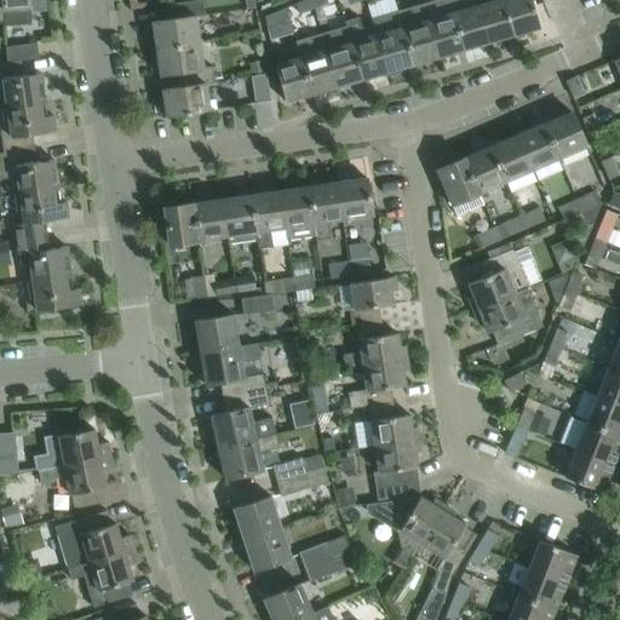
[(1,0),(4,21),(4,26),(30,23),(28,0),(1,0)]
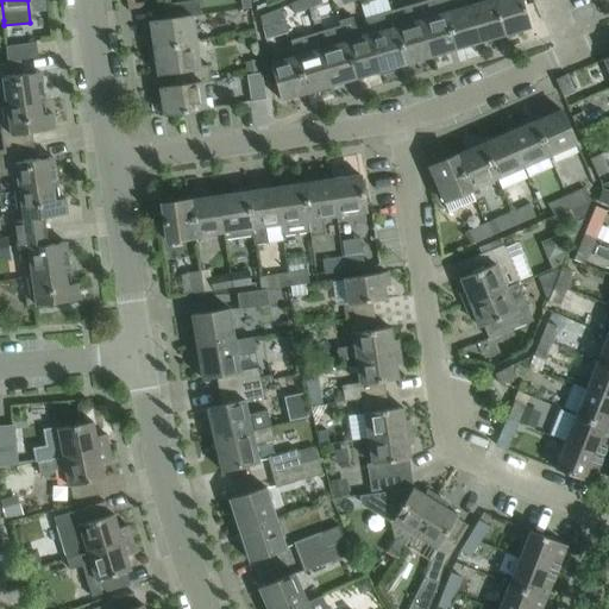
[(145,36),(148,49),(195,42),(190,17),(200,14),(198,0),(192,0),(163,5),(165,19),(149,22),(151,36),(145,36)]
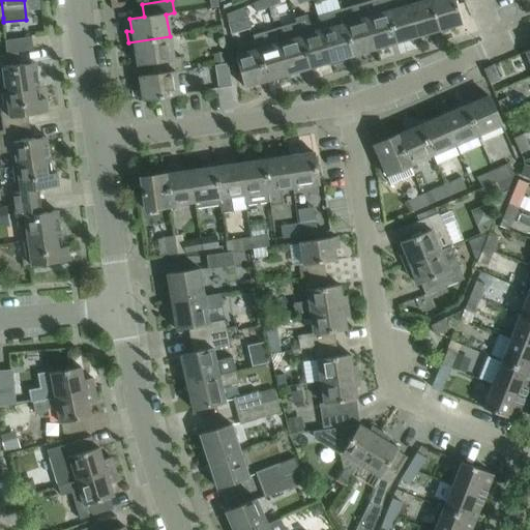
[(264,0),(262,0),(253,4),(256,11),(268,7),(264,0)]
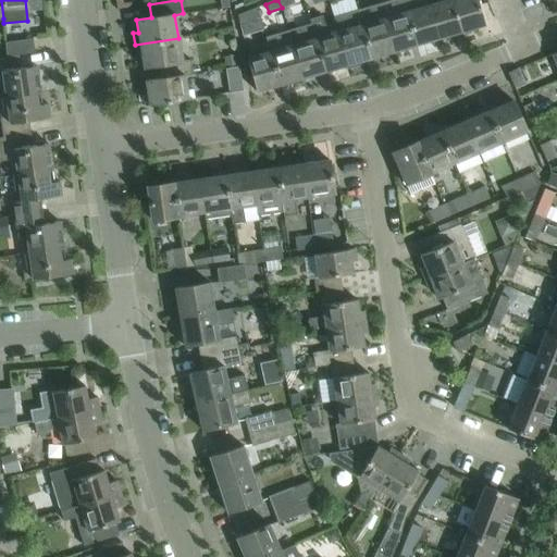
[(403,0),(390,0),(379,3),(393,51),(416,45),(403,0)]
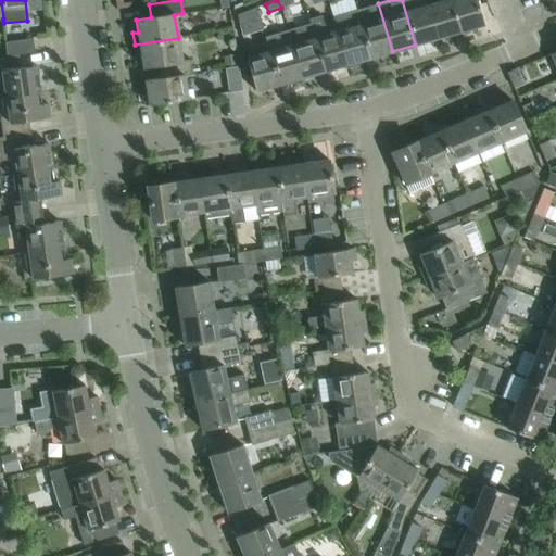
[(426,0),(402,0),(415,45),(438,38),(426,0)]
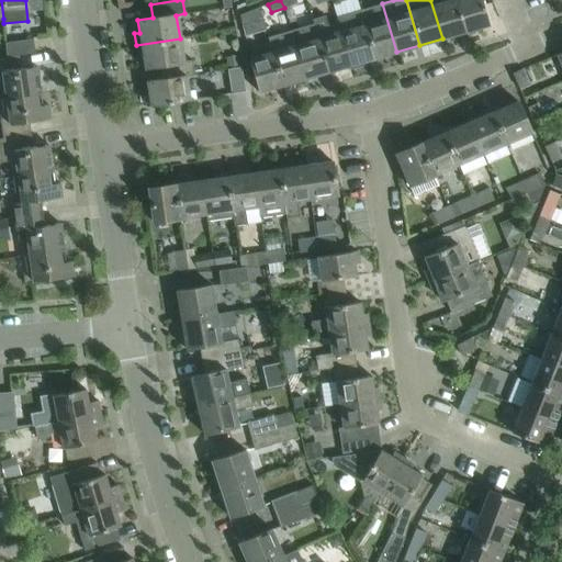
[(456,0),(430,0),(442,38),(465,32),(456,0)]
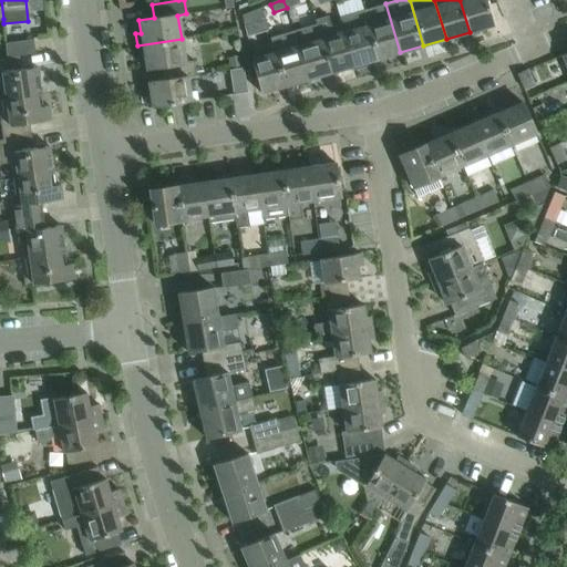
[(460,0),(470,32),(493,24),(485,0),(460,0)]
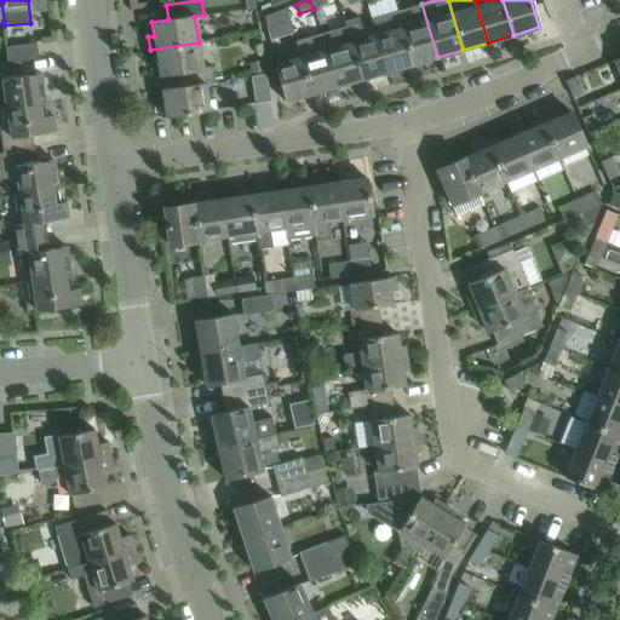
[(422,4),(396,11),(412,64),(437,57),(422,4)]
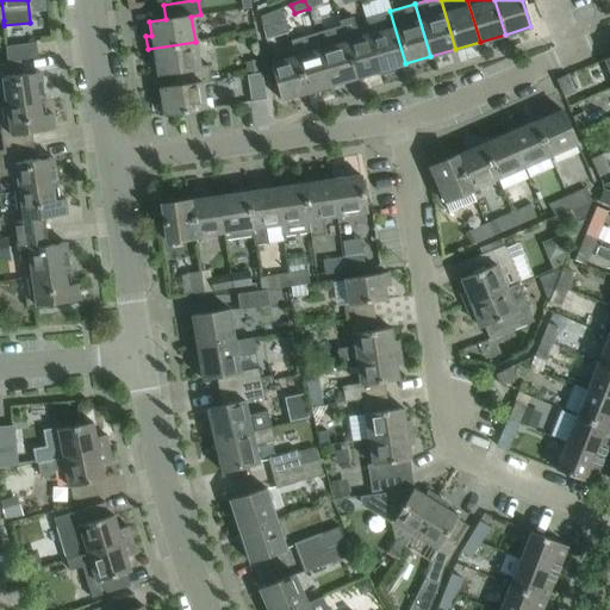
[(262,29),(284,20),(281,8),(260,17),(262,29)]
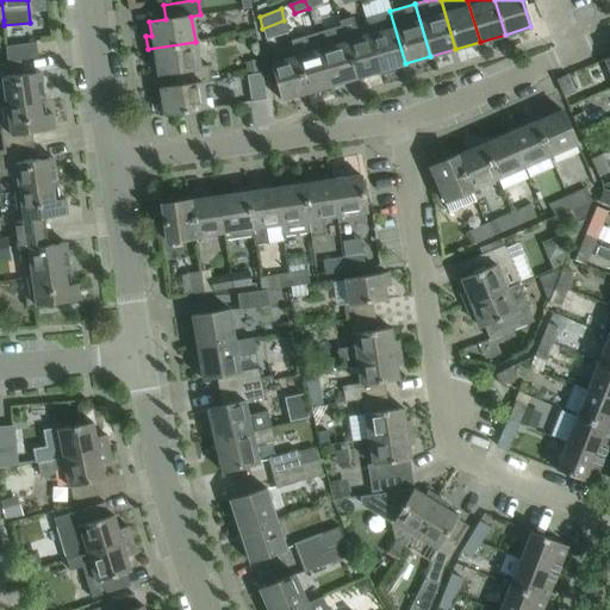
[(365,18),(367,25),(380,70),(405,63),(390,11),(365,18)]
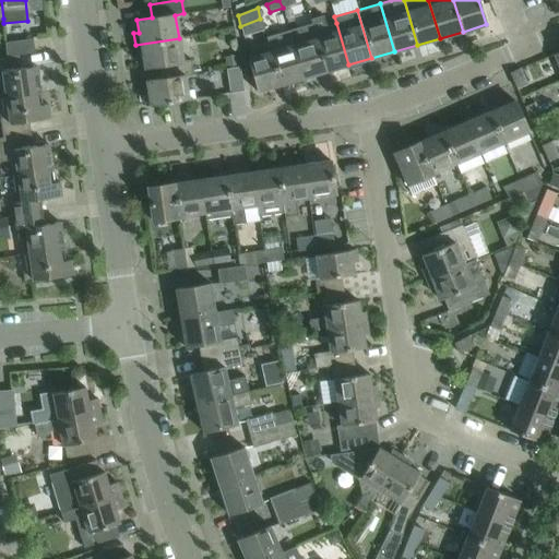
[(336,23),(326,26),(323,15),(310,19),(311,24),(325,71),(348,64),(336,23)]
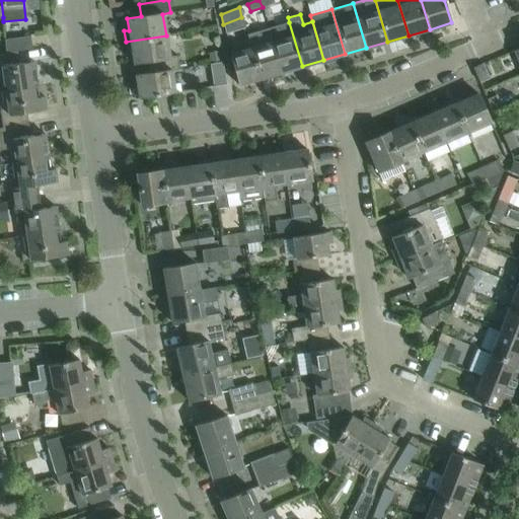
[(289,22),(269,27),(282,72),(302,66),(289,22)]
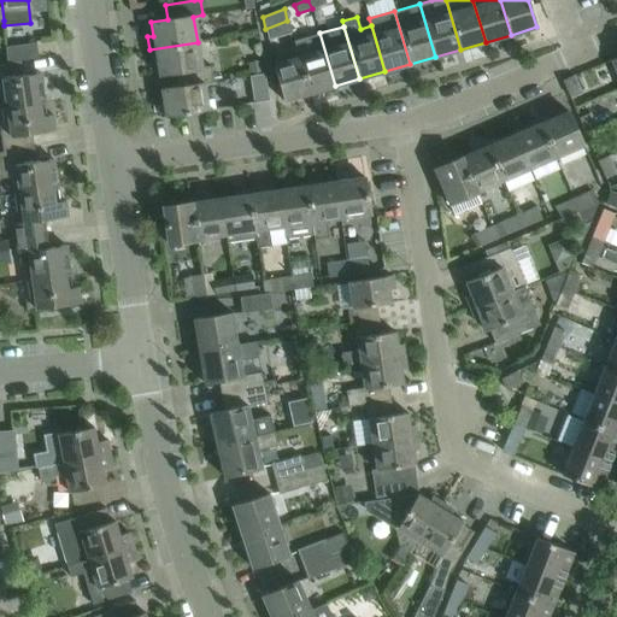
[(319,33),(293,41),(298,57),(299,57),(310,93),(335,86),(319,33)]
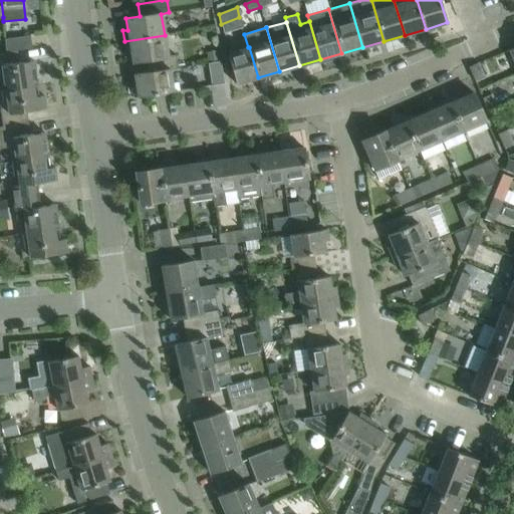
[(6,52),(17,50),(31,48),(29,35),(5,39),(6,52)]
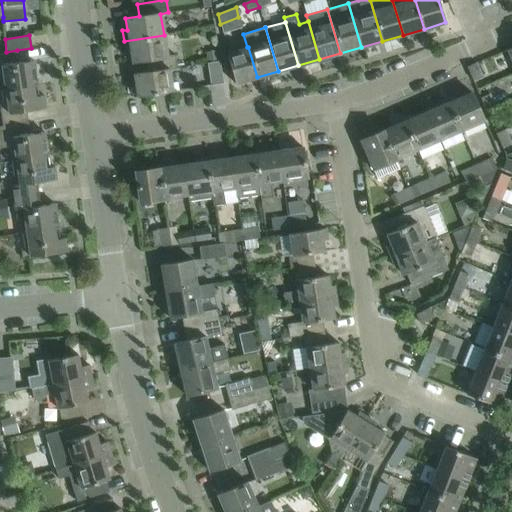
[(167,56),(164,35),(124,41),(125,51),(130,50),(132,62),(145,60),(147,72),(169,69),(177,68),(175,54),(167,56)]
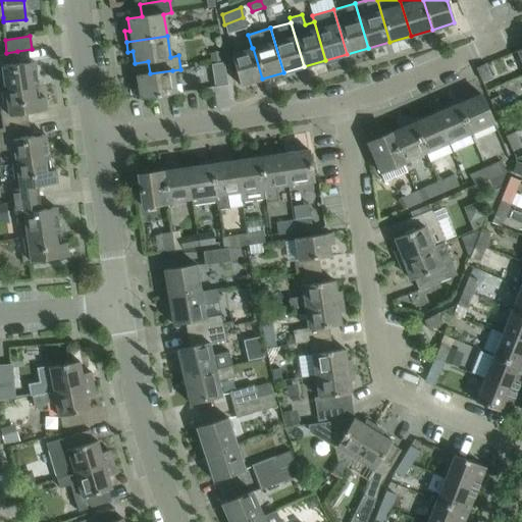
[(253,48),(252,48),(230,54),(240,86),(262,79),(253,48)]
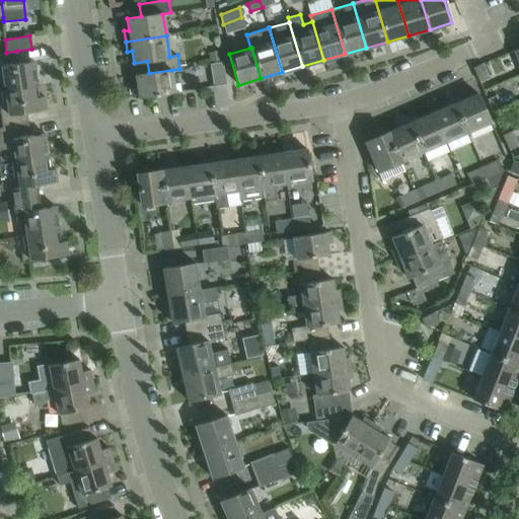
[(17,51),(6,53),(0,53),(0,84),(1,90),(38,84),(33,61),(19,63),(17,51)]
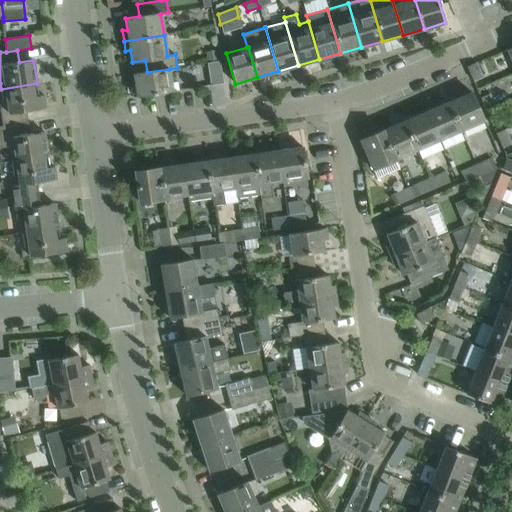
[(219,61),(216,61),(206,63),(210,85),(223,83),(219,61)]
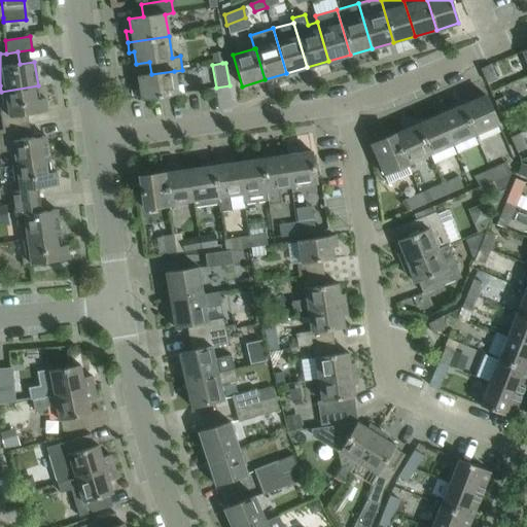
[(480,69),(486,82),(495,78),(489,65),(480,69)]
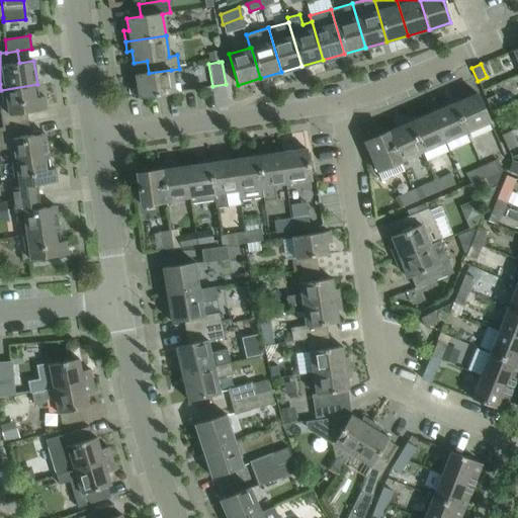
[(174,92),(171,70),(149,73),(135,75),(137,87),(132,87),(134,98),(174,92)]
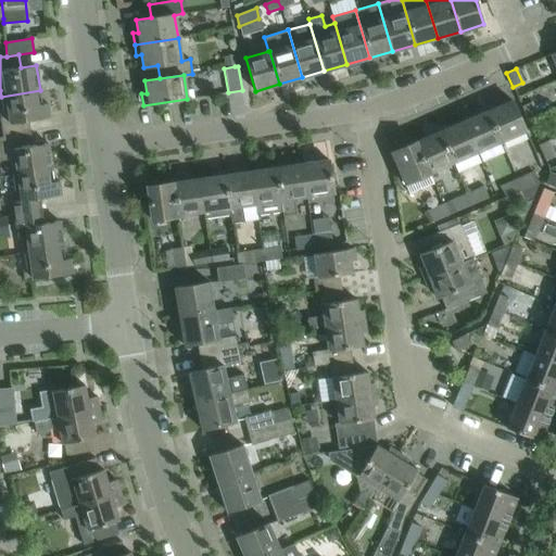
[(41,104),(40,90),(1,97),(3,113),(0,113),(0,118),(2,137),(29,133),(28,121),(49,117),(47,103),(41,104)]
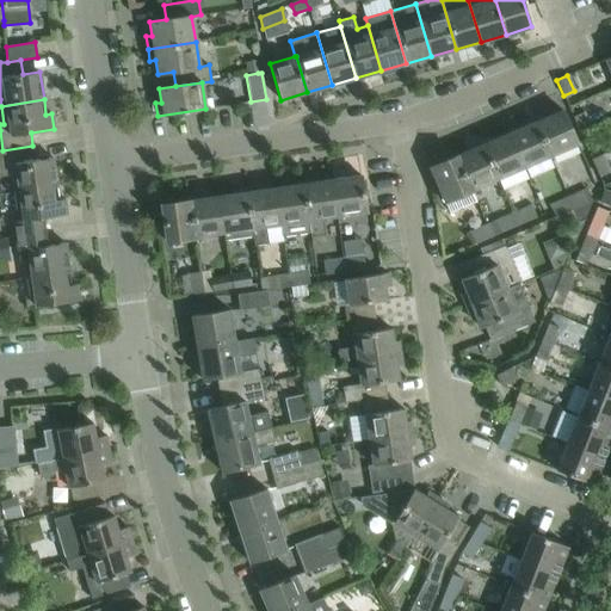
[(544,113),(532,118),(549,156),(576,144),(561,110),(545,117),(544,113)]
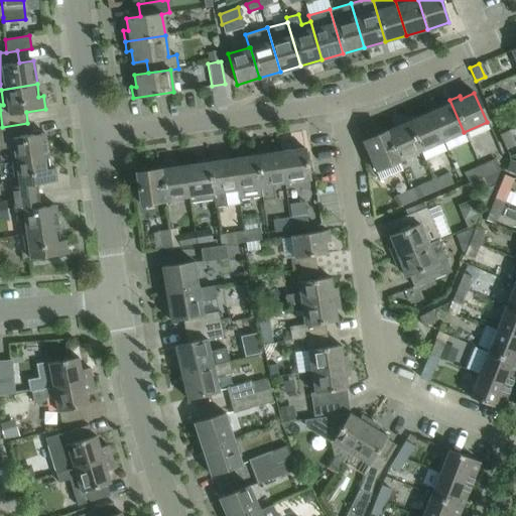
[(483,99),(489,112),(498,109),(492,96),(483,99)]
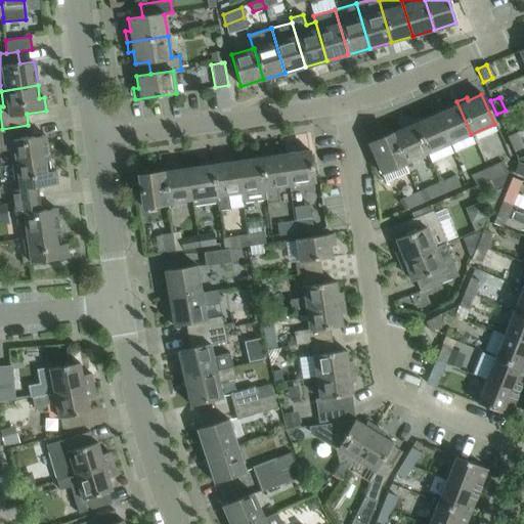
[(471,134),(456,101),(448,105),(449,107),(436,114),(448,143),(471,134)]
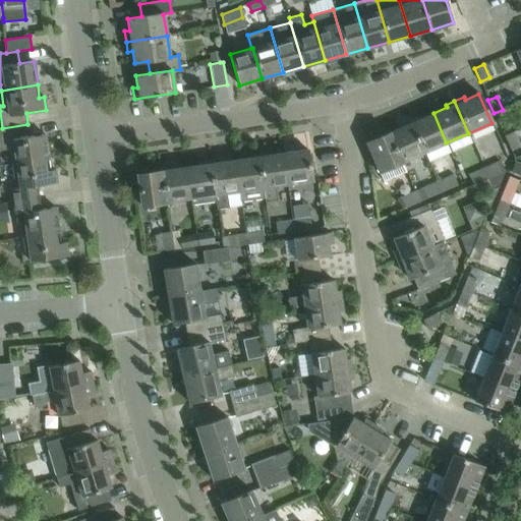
[(509,123),(503,110),(494,113),(500,127),(509,123)]
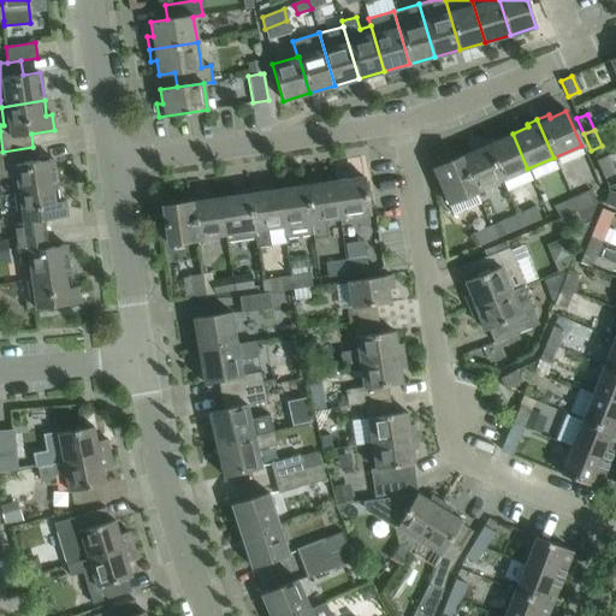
[(527,169),(513,134),(497,141),(496,138),(484,143),(501,181),(527,169)]
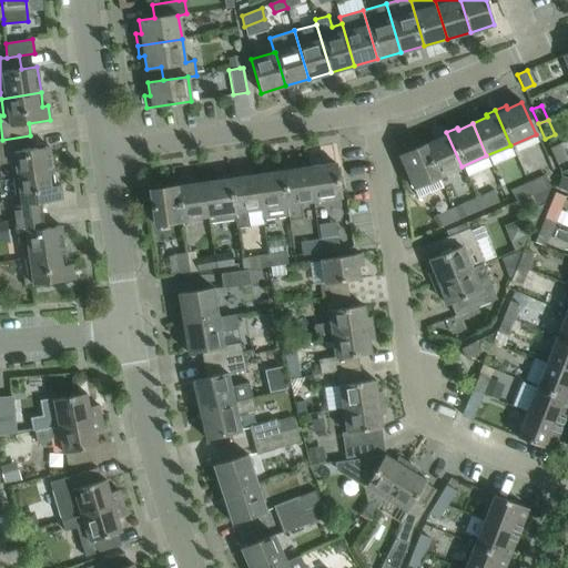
[(462,166),(446,132),(437,135),(438,139),(425,144),(438,176),(462,166)]
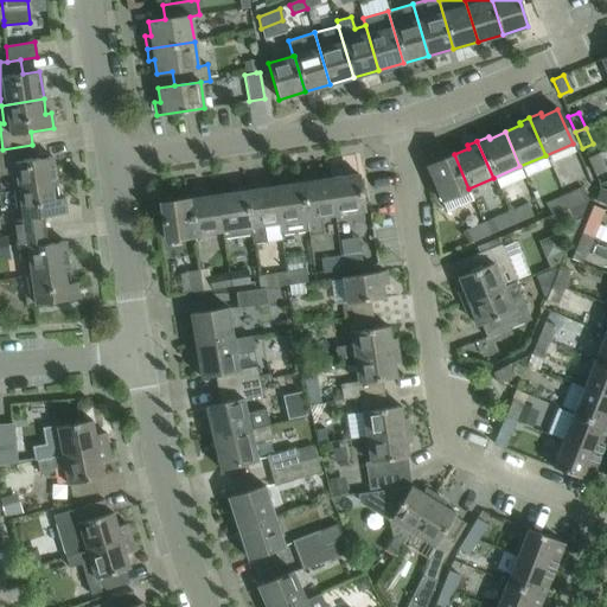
[(34,159),(32,145),(2,149),(0,149),(0,174),(11,173),(13,190),(56,184),(52,157),(34,159)]
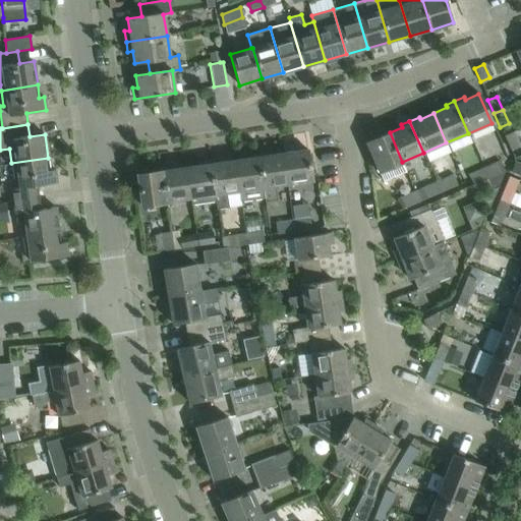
[(402,162),(390,132),(388,130),(379,134),(380,136),(365,142),(382,180),(405,170),(402,162)]
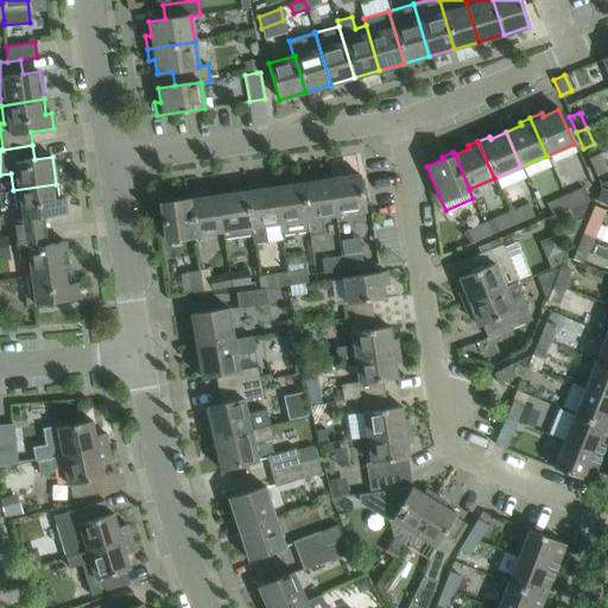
[(606,170),(599,153),(588,158),(595,175),(606,170)]
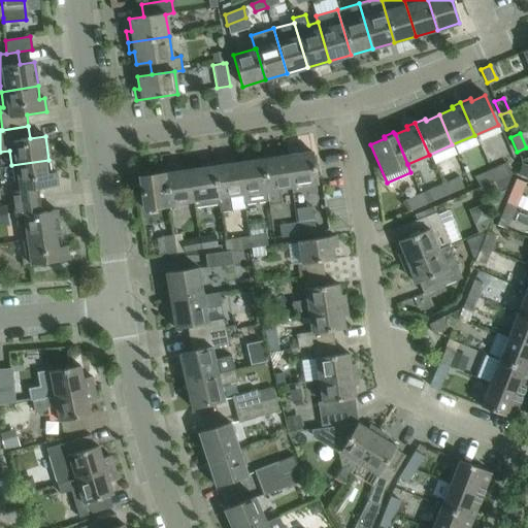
[(311,151),(286,155),(291,187),(316,183),(311,151)]
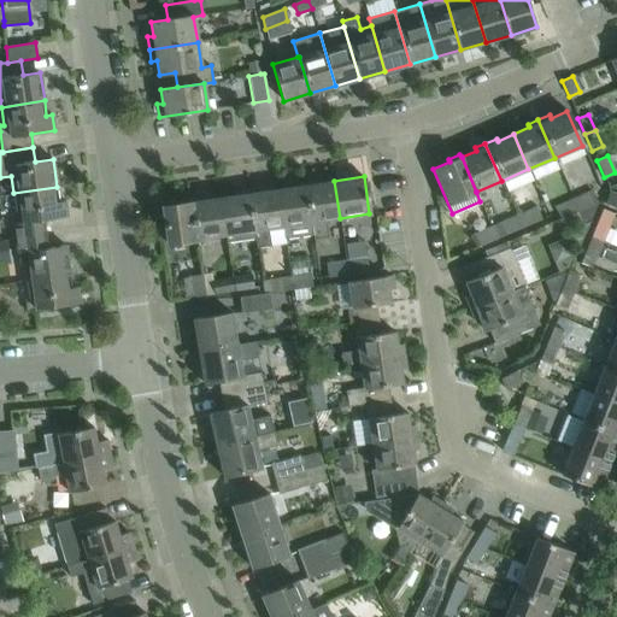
[(340,218),(334,181),(317,183),(317,181),(305,182),(311,223),(312,235),(313,240),(328,238),(325,221),(340,218)]
